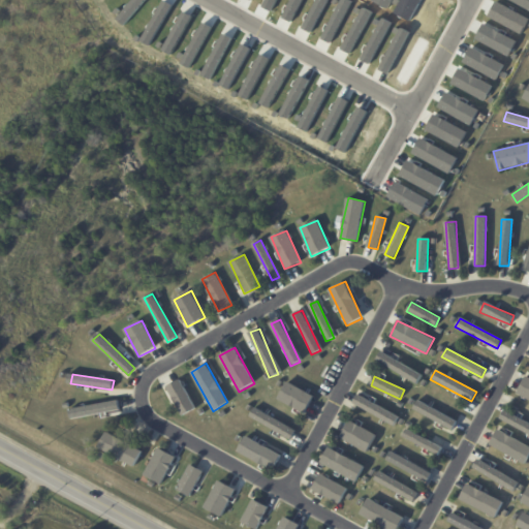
[(517,395),(528,400),(528,378),(525,377),(517,395)]
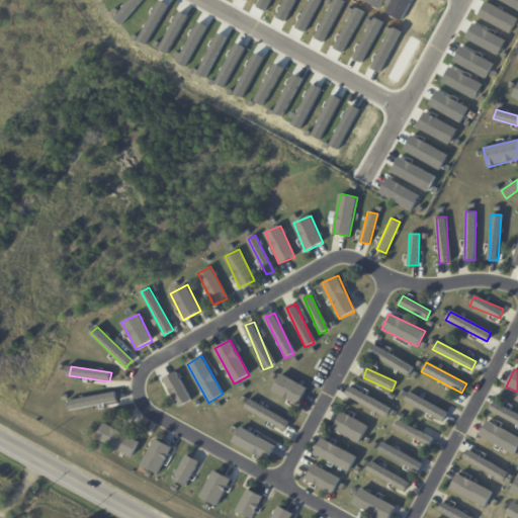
[(163,378),(177,408),(191,401),(177,371),(163,378)]
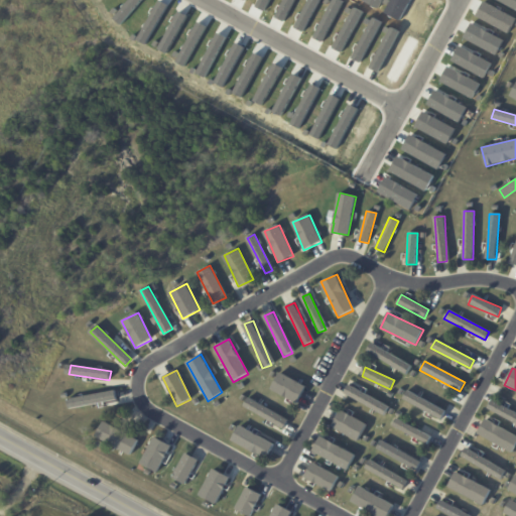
[(271,392),(299,402),(305,384),(277,374),(271,392)]
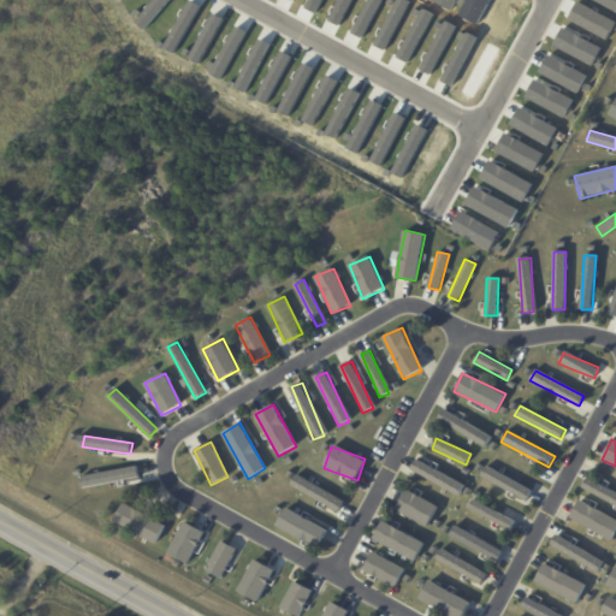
[(465,486),(416,460),(410,471),(458,496),(465,486)]
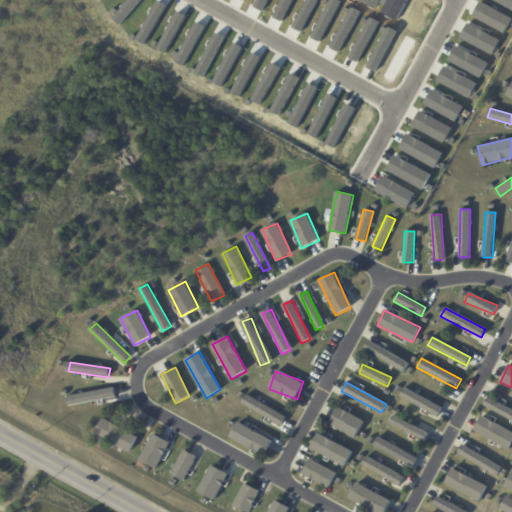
[(115,399),(115,389),(71,394),(72,403),(115,399)]
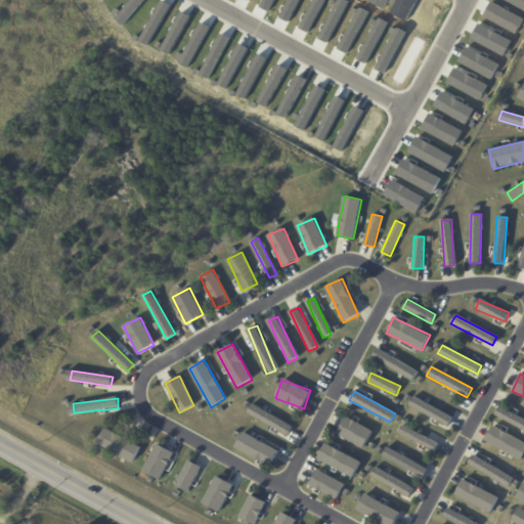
[(453,415),(412,398),(408,407),(449,424),(453,415)]
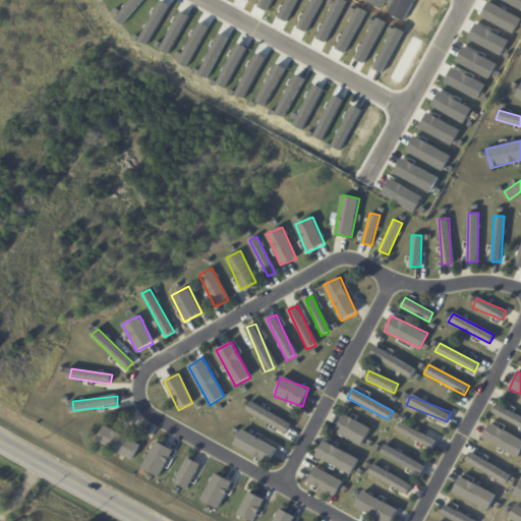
[(245,410),(287,432),(291,424),(250,402),(245,410)]
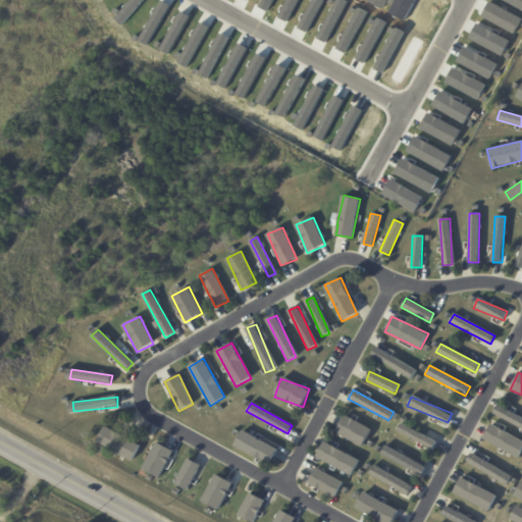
[(492,415),(521,428),(521,417),(498,406),(492,415)]
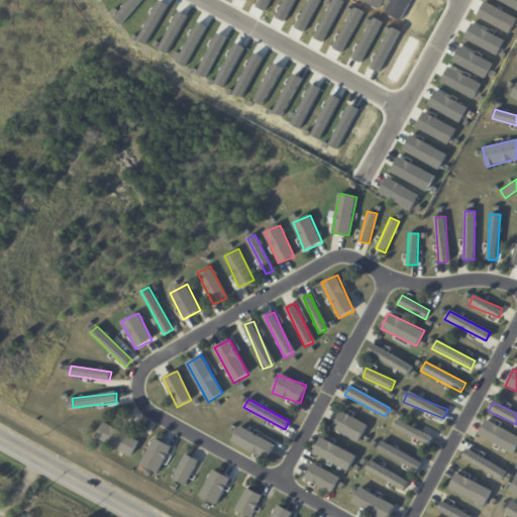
[(368,425),(340,411),(332,428),(358,442),(368,425)]
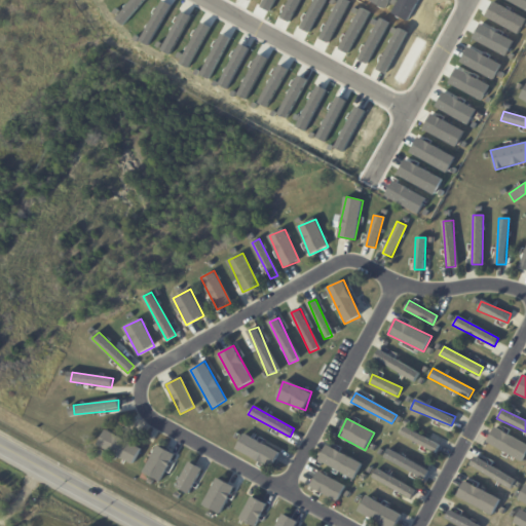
[(487,444),(523,461),(525,454),(525,443),(494,428),(487,444)]
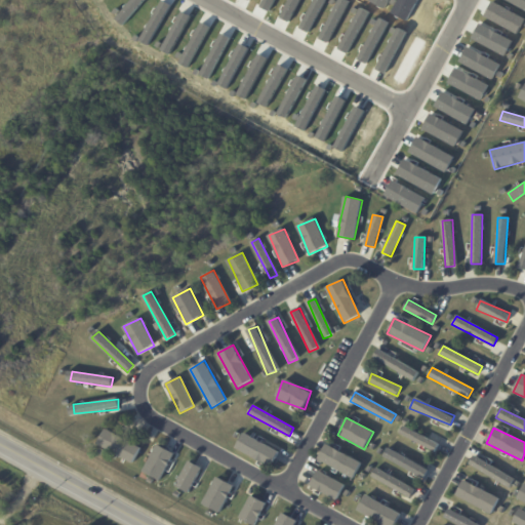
[(140,448),(105,429),(97,444),(132,463),(140,448)]
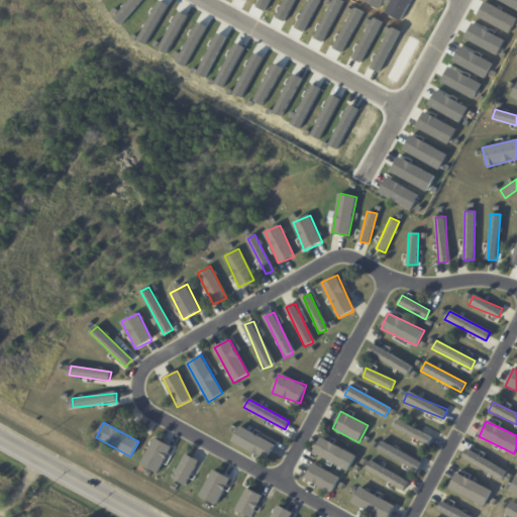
[(232,442),(268,459),(275,443),(239,427),(232,442)]
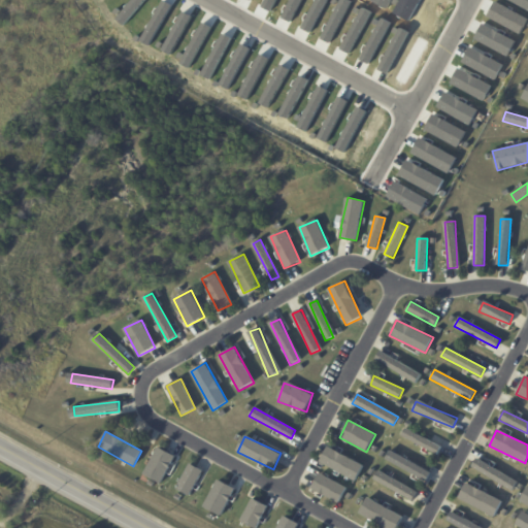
[(163,483),(173,455),(156,448),(144,476),(163,483)]
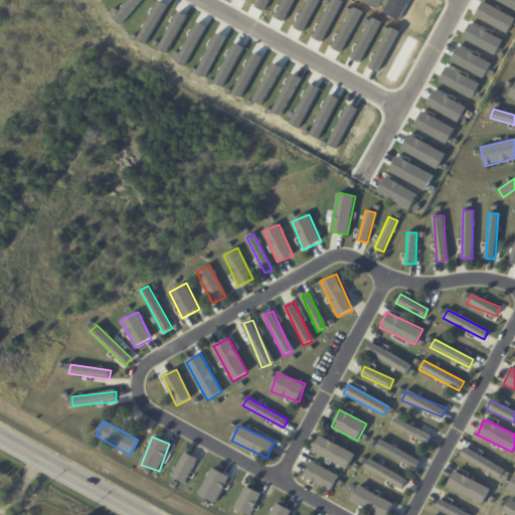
[(312,452),(347,469),(355,454),(319,437),(312,452)]
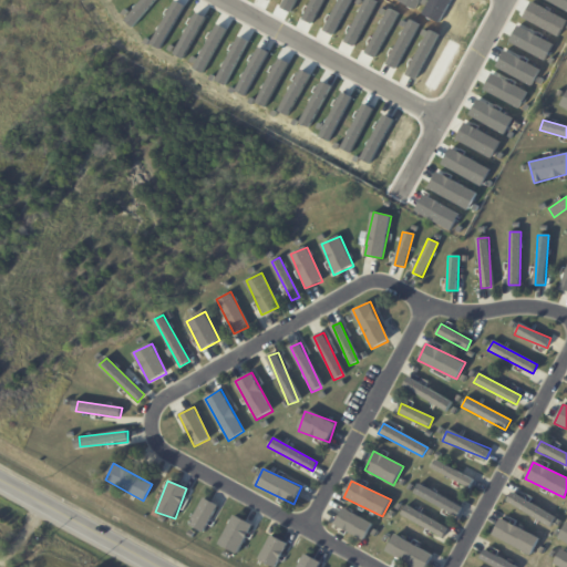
[(463,507),(419,484),(413,494),(459,517),(463,507)]
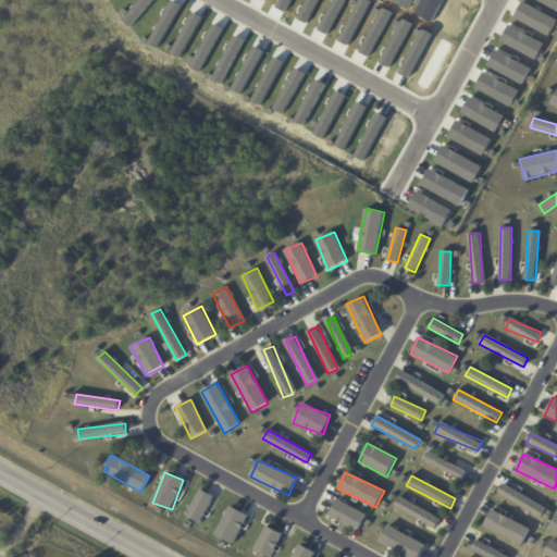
[(546,509),(504,483),(498,492),(541,518),(546,509)]
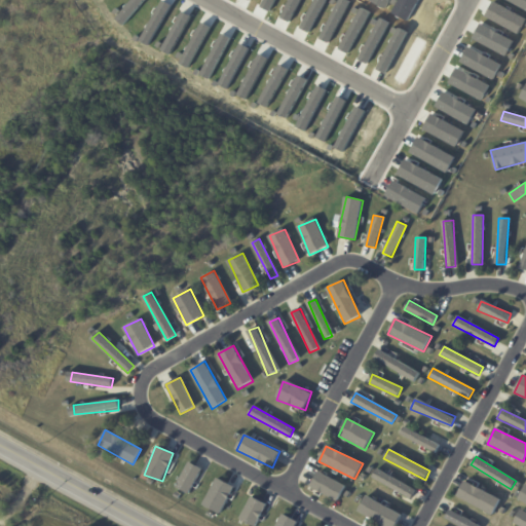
[(176,488),(189,494),(201,468),(188,462),(176,488)]
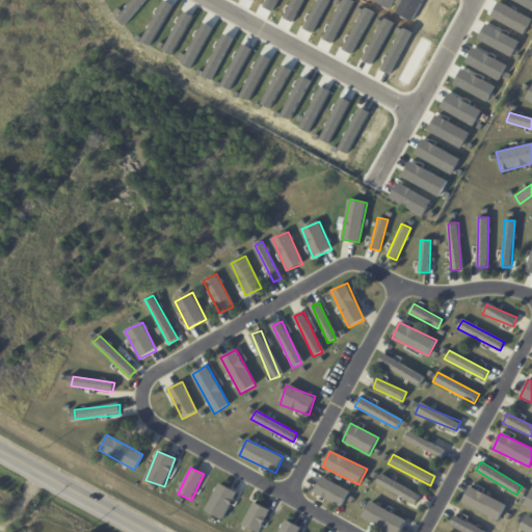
[(420,496),(381,475),(376,483),(416,505),(420,496)]
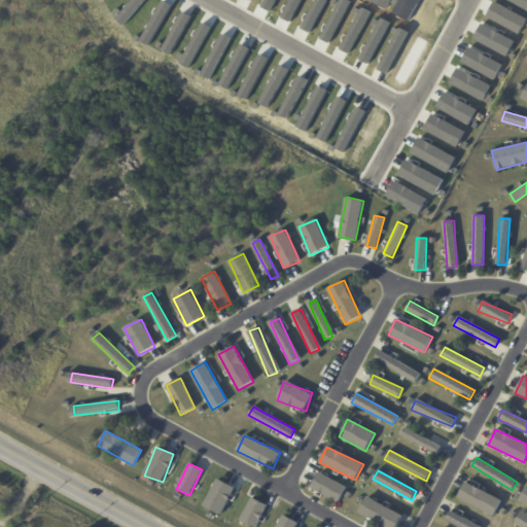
[(338,502),(346,487),(319,472),(311,488),(338,502)]
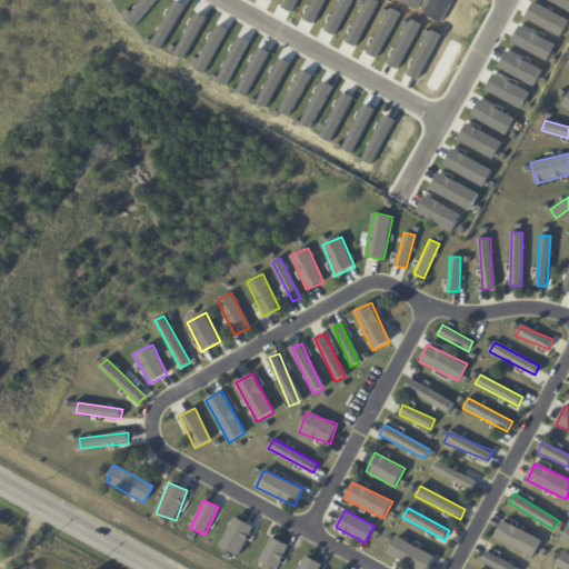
[(220,546),(238,556),(253,527),(235,517),(220,546)]
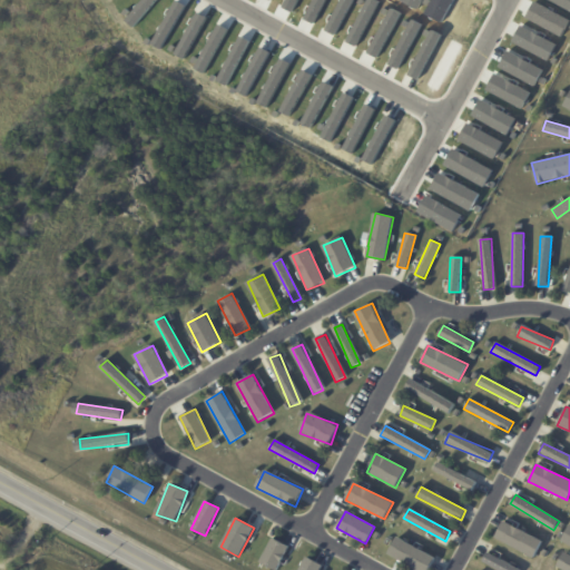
[(542,541),(503,521),(494,538),(533,559),(542,541)]
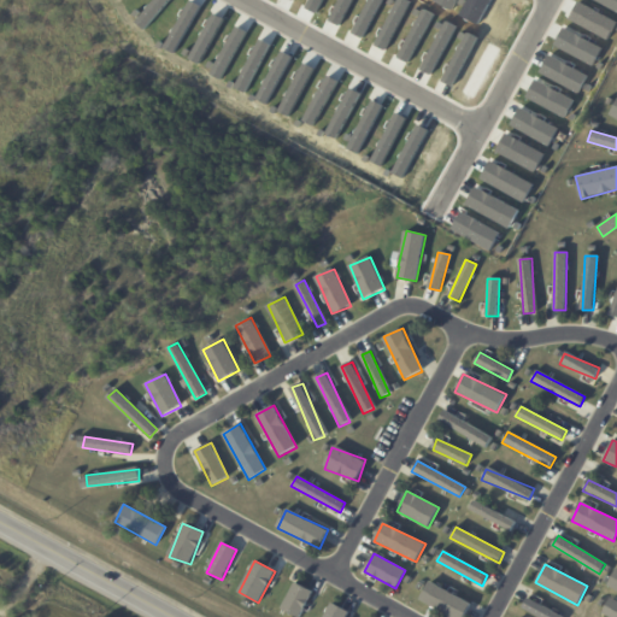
[(281,609),(298,616),(300,616),(312,592),(294,582),(281,609)]
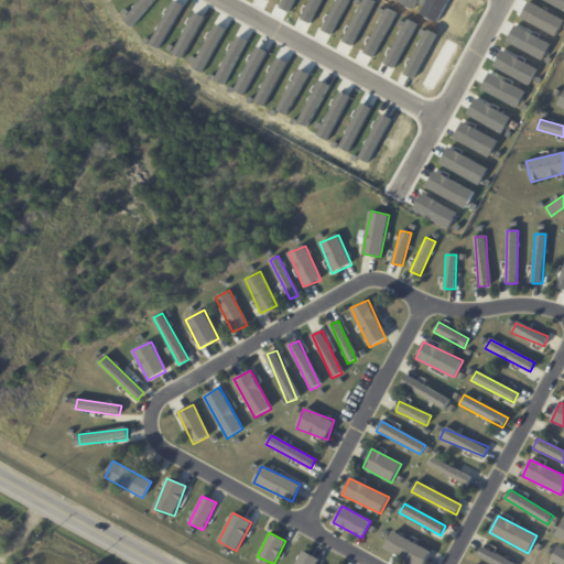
[(384,549),(410,562),(409,563),(410,563),(424,563),(431,552),(392,532),(384,549)]
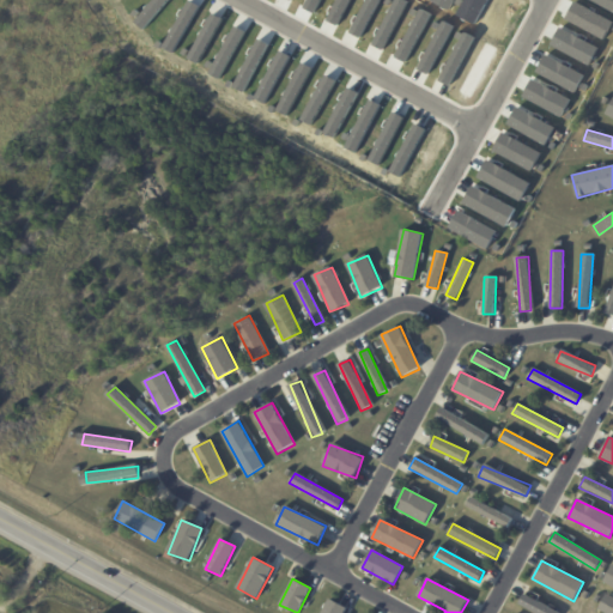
[(559,612),(560,612),(523,594),(519,605),(534,612),(559,612)]
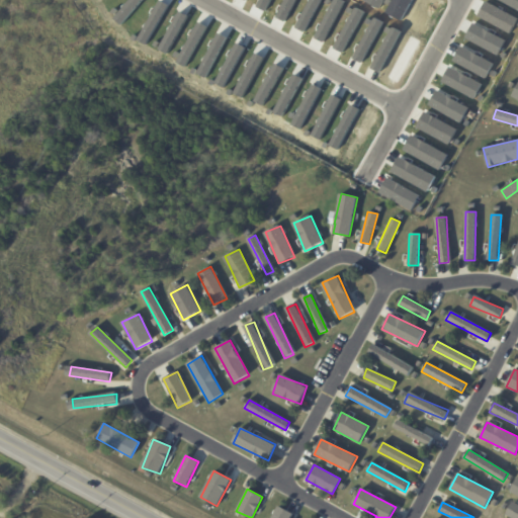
[(510,517),(517,517),(517,504),(513,502),(505,516),(510,517)]
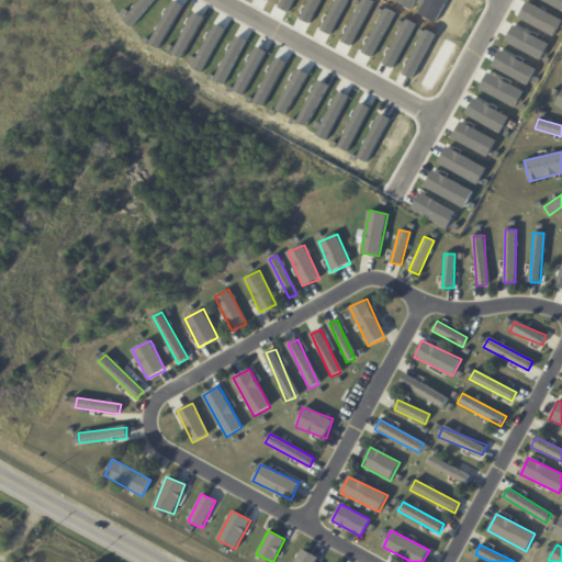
[(315,561),(318,557),(302,549),(294,561),(315,561)]
